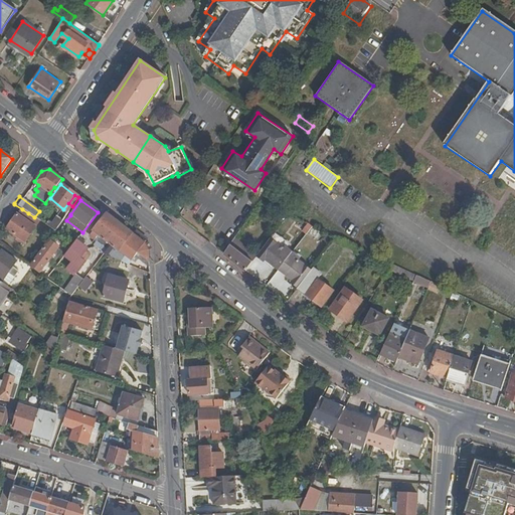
[(28,213),(22,209),(19,214),(25,218),(28,213)]
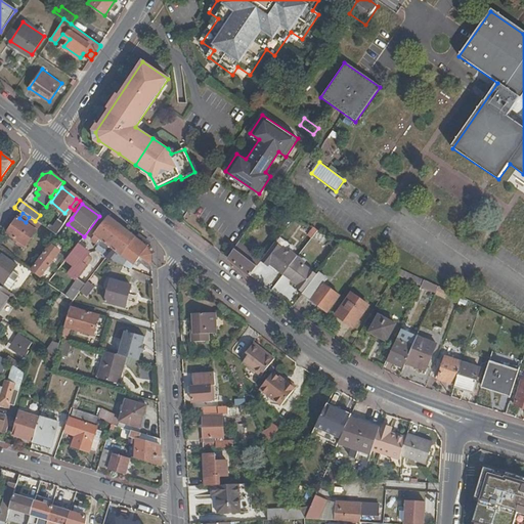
[(7,233),(24,246),(39,224),(35,221),(29,217),(26,222),(19,218),(7,233)]
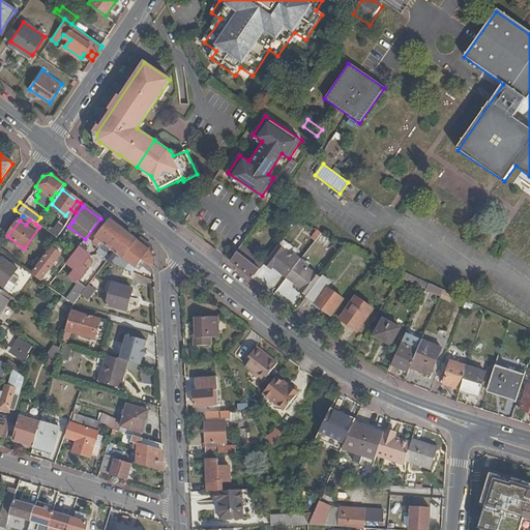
[(106,263),(116,267),(123,258),(134,266),(139,269),(141,266),(143,263),(153,271),(153,260),(149,251),(111,221),(92,243),(99,249),(110,258),(107,262),(106,263)]
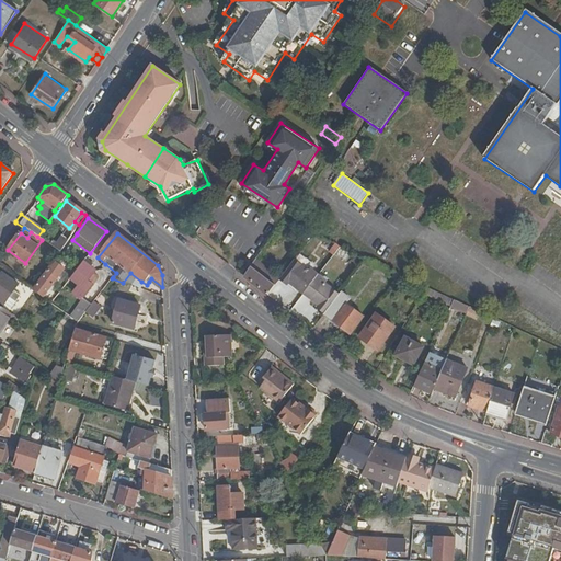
[(66,242),(59,238),(52,247),(58,252),(66,242)]
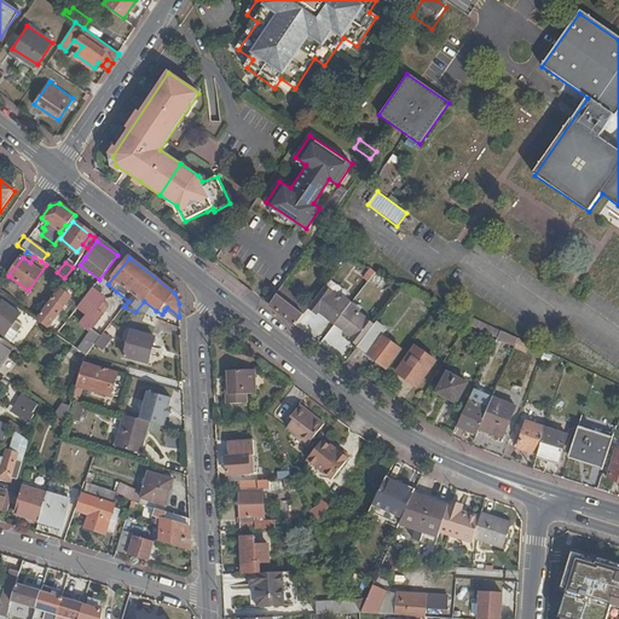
[(370,270),(363,279),(366,283),(375,272),(370,270)]
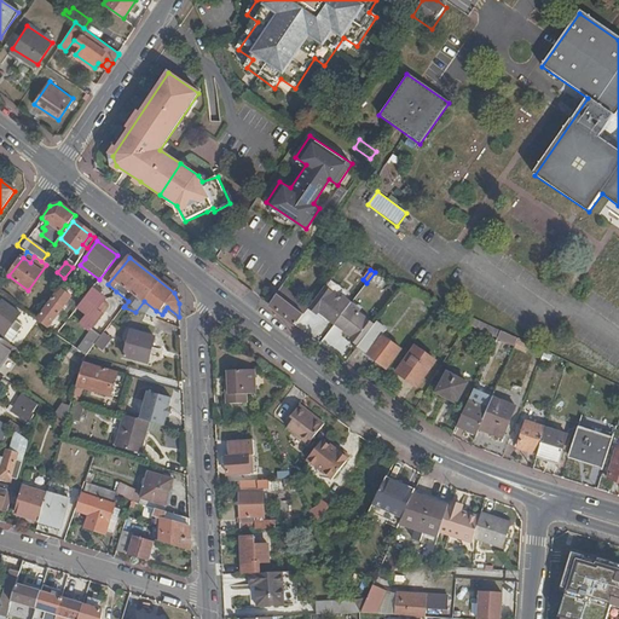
[(387,278),(375,272),(366,283),(382,290),(387,278)]
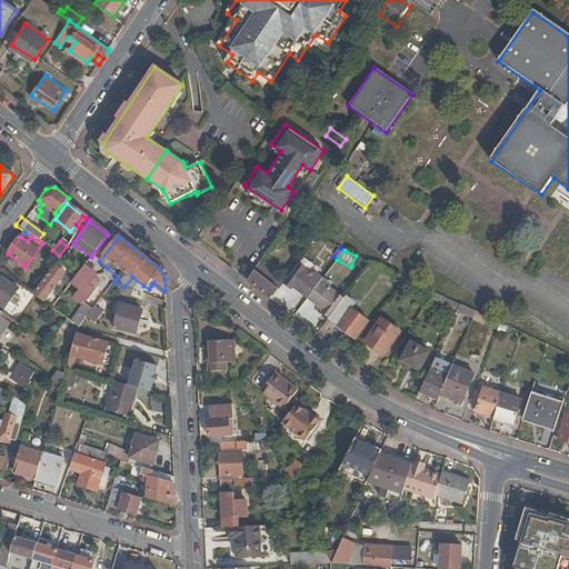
[(371,262),(367,269),(401,283),(405,279),(371,262)]
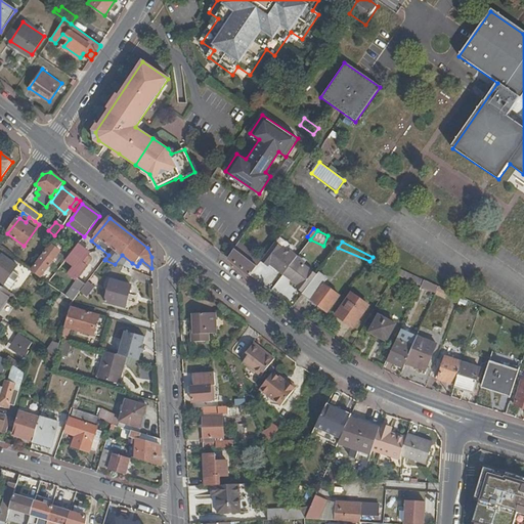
[(268,266),(270,264),(284,274),(295,260),(274,243),(261,260),(268,266)]
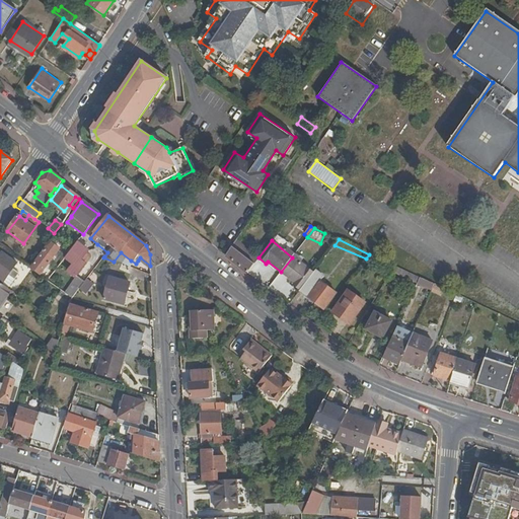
[(58,249),(50,242),(43,252),(41,251),(28,268),(40,275),(58,249)]
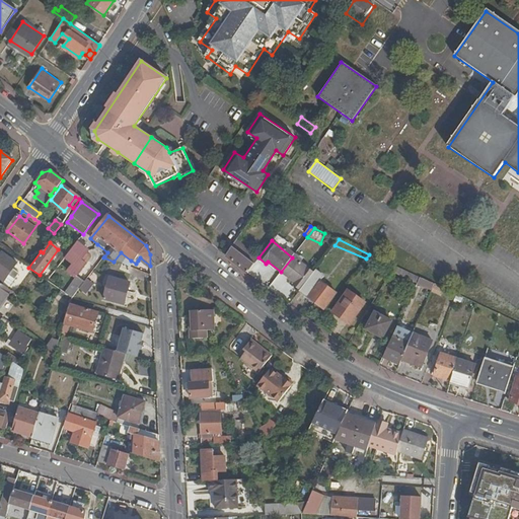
[(66,273),(75,280),(64,294),(71,299),(80,287),(83,284),(80,281),(87,272),(84,269),(85,267),(80,263),(89,251),(88,250),(77,242),(74,246),(69,253),(64,260),(71,266),(66,273)]
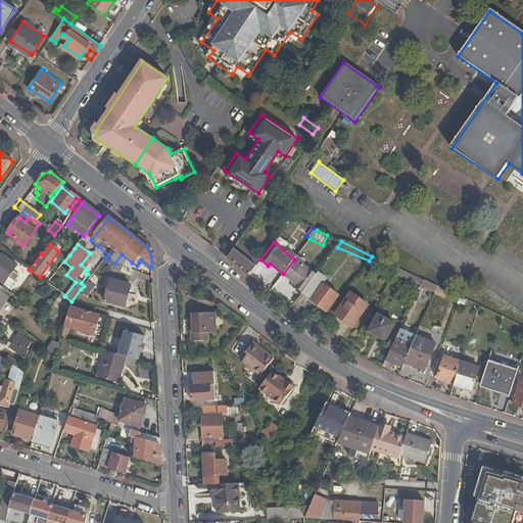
[(66,252),(69,255),(75,248),(70,246),(66,252)]
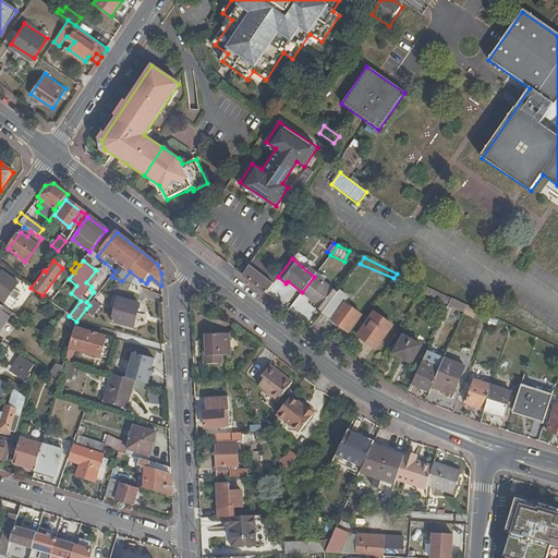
[(116,271),(105,263),(101,268),(112,276),(116,271)]
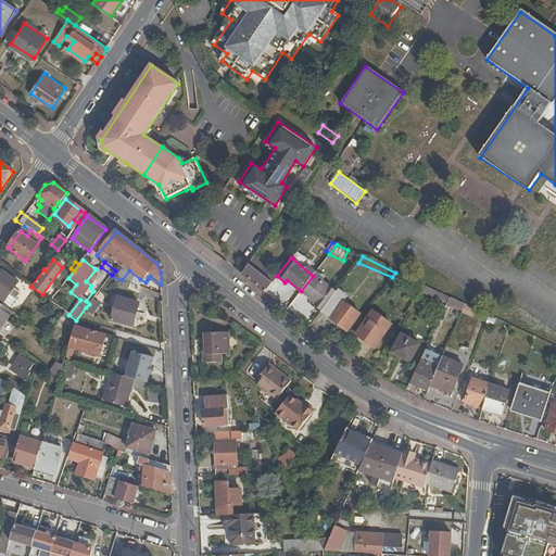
[(249,265),(241,275),(264,293),(273,282),(249,265)]
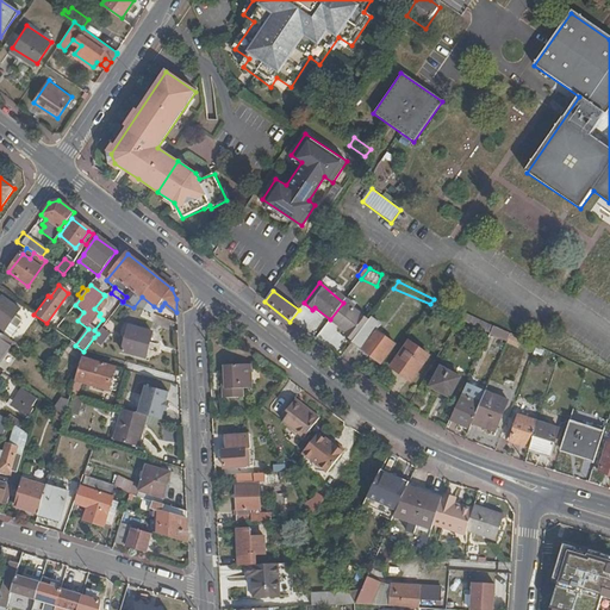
[(154,306),(142,297),(134,307),(144,312),(151,315),(154,306)]
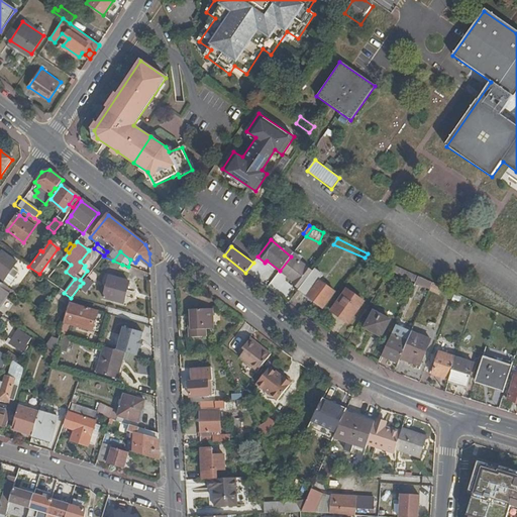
[(0,282),(8,288),(17,274),(11,270),(16,263),(2,252),(0,254),(0,282)]
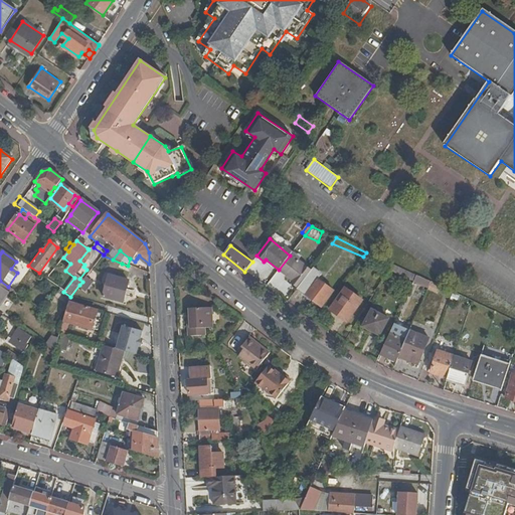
[(149,264),(139,255),(137,259),(150,268),(149,264)]
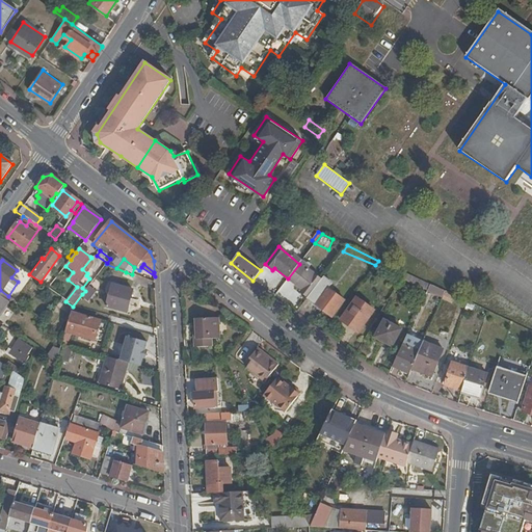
[(302,290),(300,292),(308,297),(321,281),(299,264),(288,278),(302,290)]
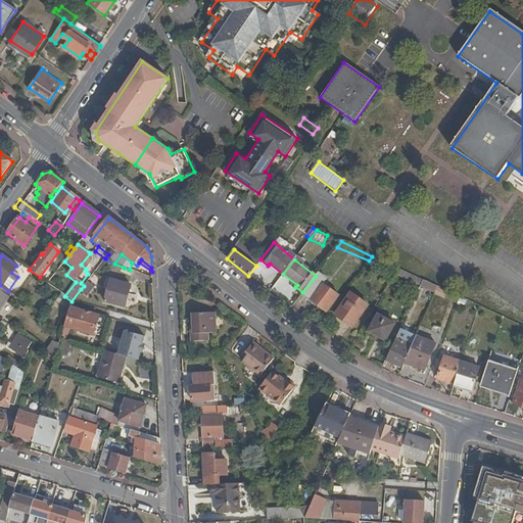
[(130,270),(124,268),(122,274),(132,278),(135,272),(130,270)]
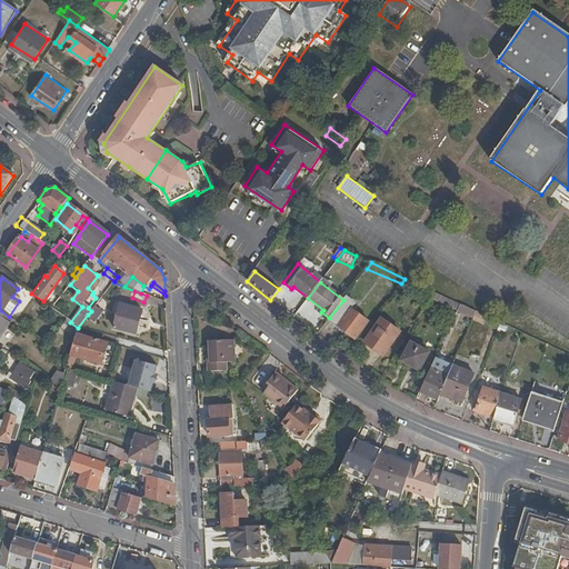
[(431,291),(428,297),(457,311),(460,305),(431,291)]
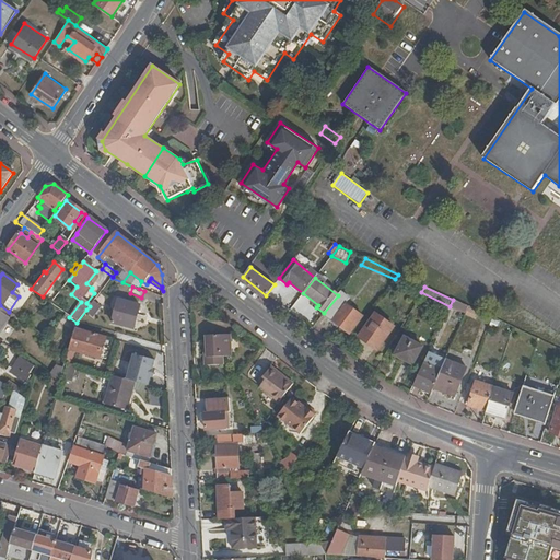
[(346,304),(350,299),(340,291),(338,295),(324,313),(323,314),(333,321),(349,334),(362,316),(346,304)]
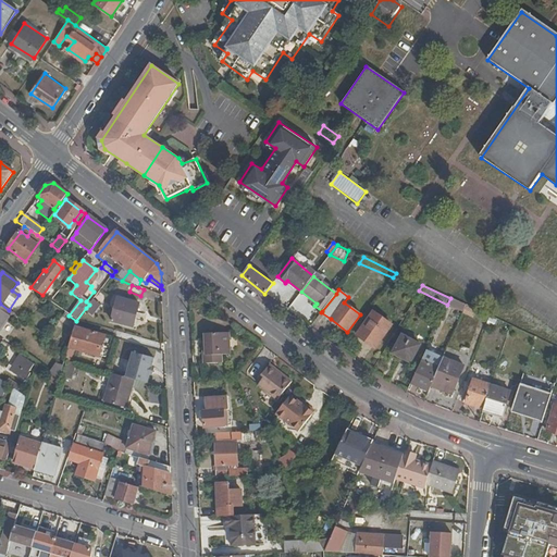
[(311,322),(320,311),(299,295),(291,307),(311,322)]
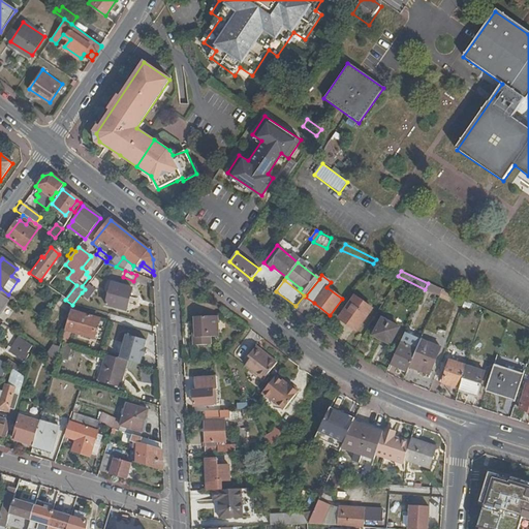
[(428,283),(425,289),(417,305),(432,311),(442,289),(428,283)]
